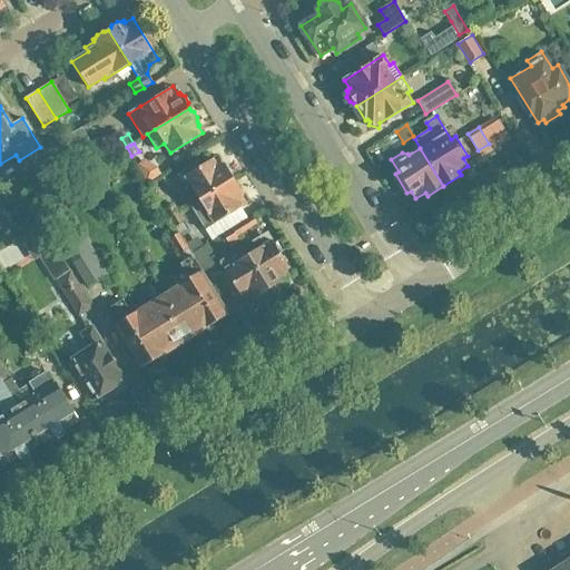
[(234,178),(232,176),(232,173),(228,167),(225,165),(224,163),(222,164),(217,156),(200,166),(196,160),(182,170),(190,185),(182,190),(190,205),(234,178)]
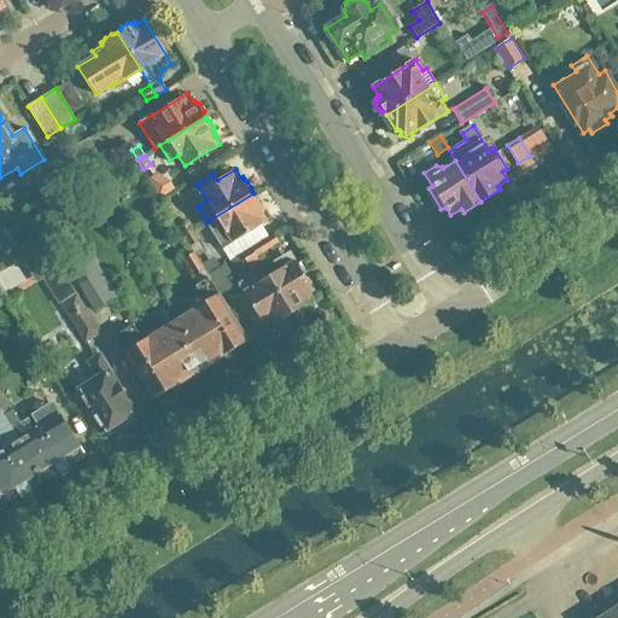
[(157,178),(150,181),(159,198),(175,190),(170,181),(157,178)]
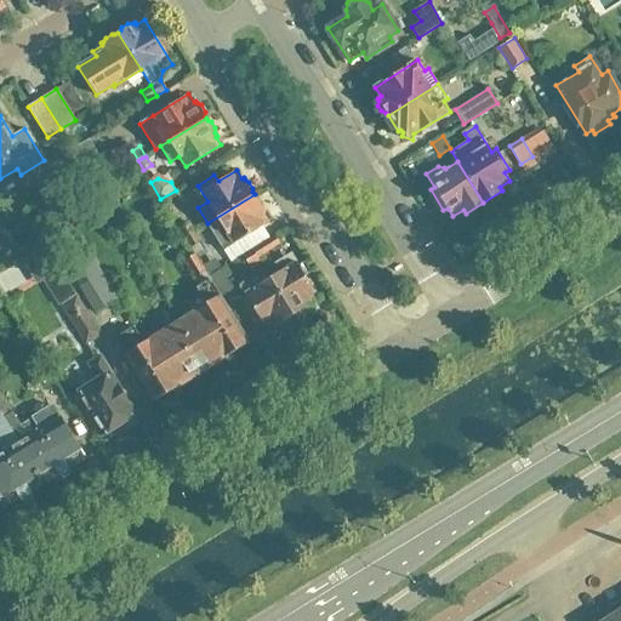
[(223,250),(268,222),(263,214),(266,212),(263,209),(263,204),(260,198),(255,195),(255,194),(208,223),(223,250)]
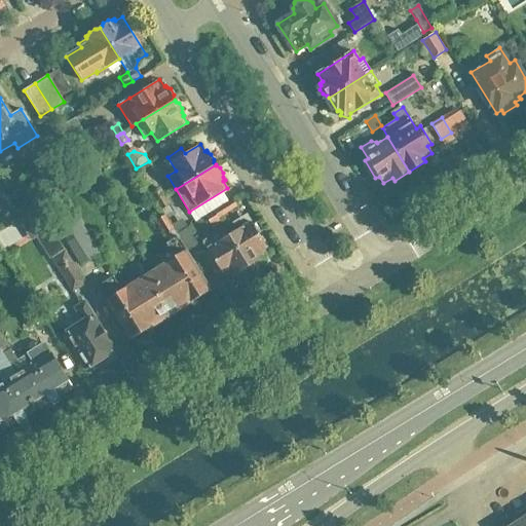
[(40,175),(31,181),(36,191),(46,185),(40,175)]
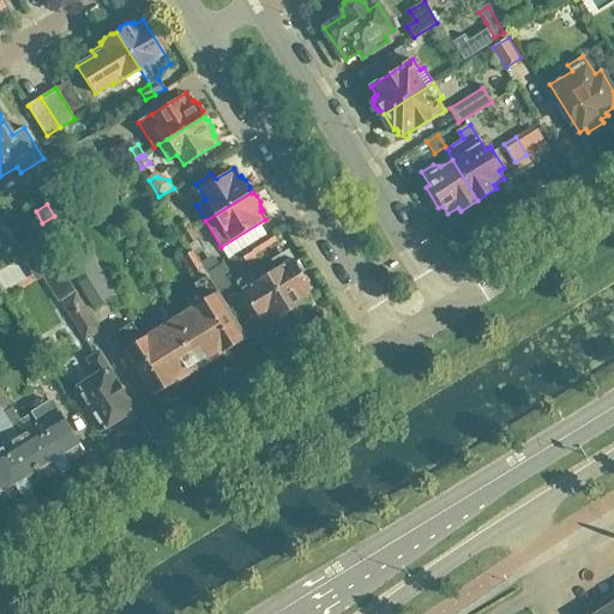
[(193,228),(187,220),(178,226),(182,235),(193,228)]
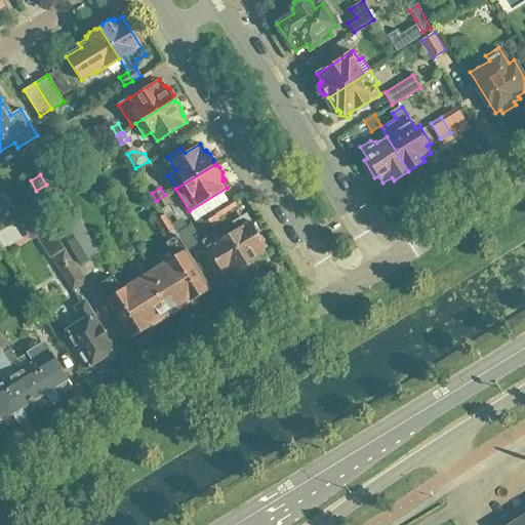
[(0,193),(0,214),(6,225),(17,216),(2,193),(0,193)]
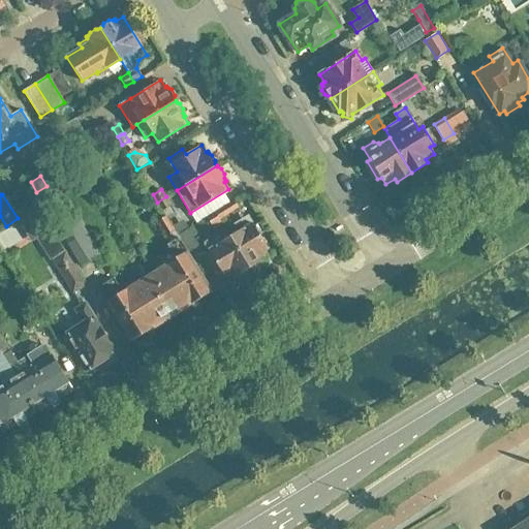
[(172,205),(166,196),(157,203),(162,210),(172,205)]
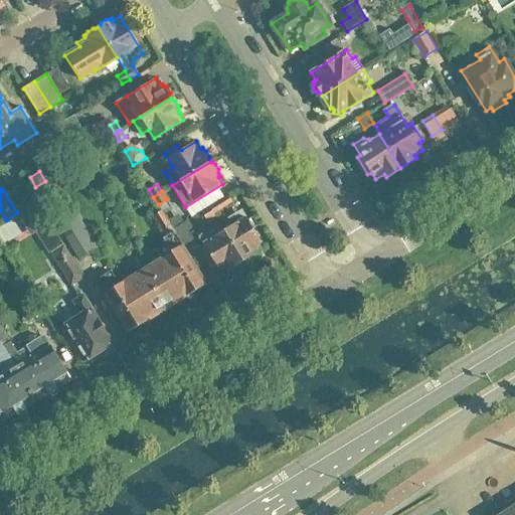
[(213,212),(231,201),(227,194),(209,205),(213,212)]
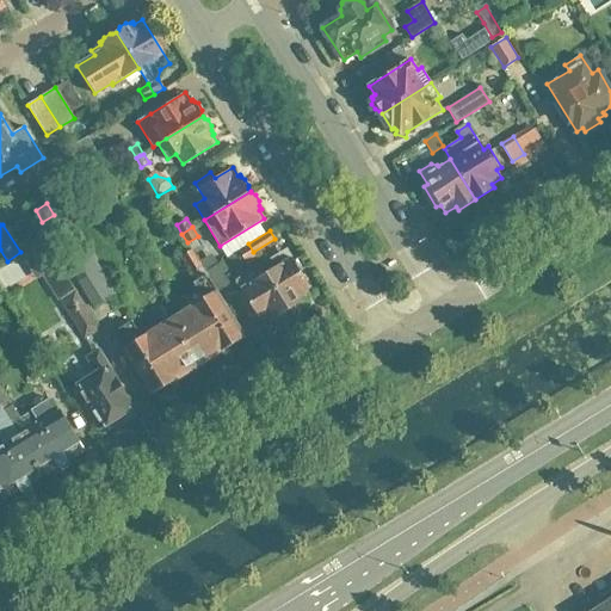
[(254,255),(253,252),(248,244),(239,250),(245,261),(254,255)]
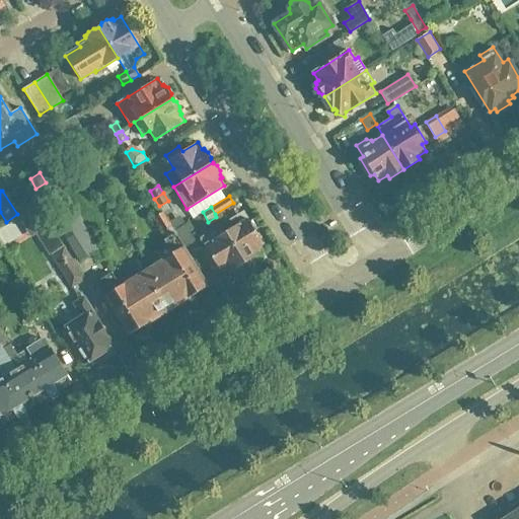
[(158,291),(168,310),(208,286),(187,250),(174,231),(162,212),(155,217),(163,231),(167,229),(171,235),(164,240),(172,254),(150,269),(162,288),(158,291)]
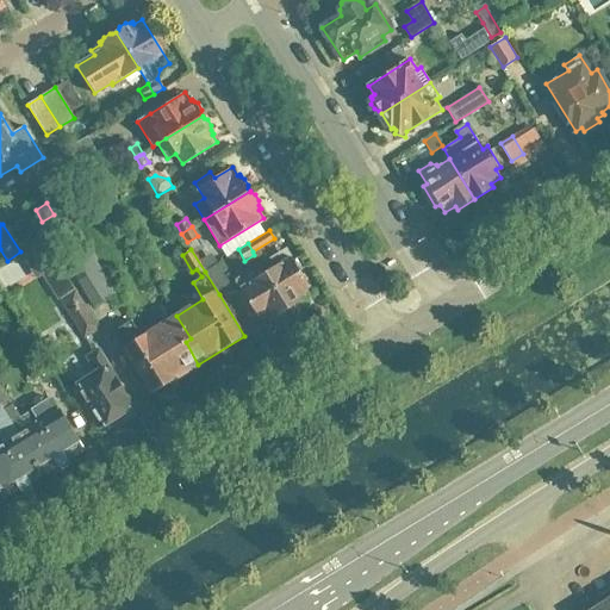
[(312,292),(291,257),(281,262),(277,255),(261,265),(288,310),(290,309),(294,309),(300,304),(303,300),(305,299),(304,297),(312,292)]
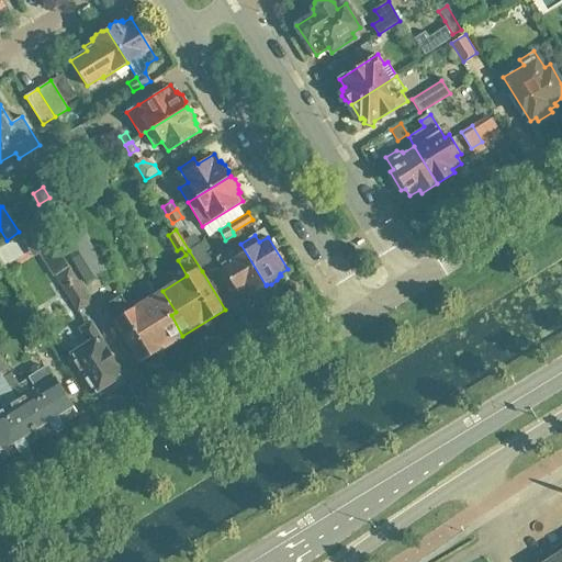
[(213,265),(200,244),(189,250),(202,271),(213,265)]
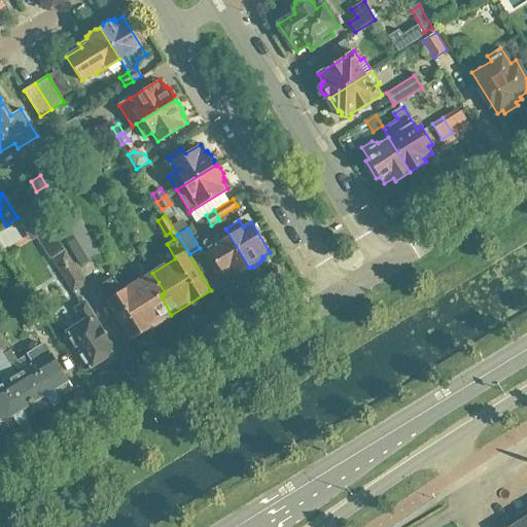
[(246,272),(248,268),(249,268),(225,229),(203,242),(208,249),(203,251),(219,278),(223,275),(226,279),(234,275),(235,277),(237,275),(241,275),(246,272)]
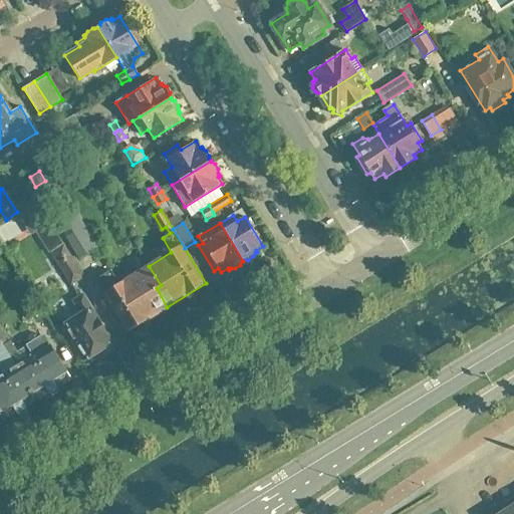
[(49,224),(35,232),(48,253),(50,252),(62,245),(49,224)]
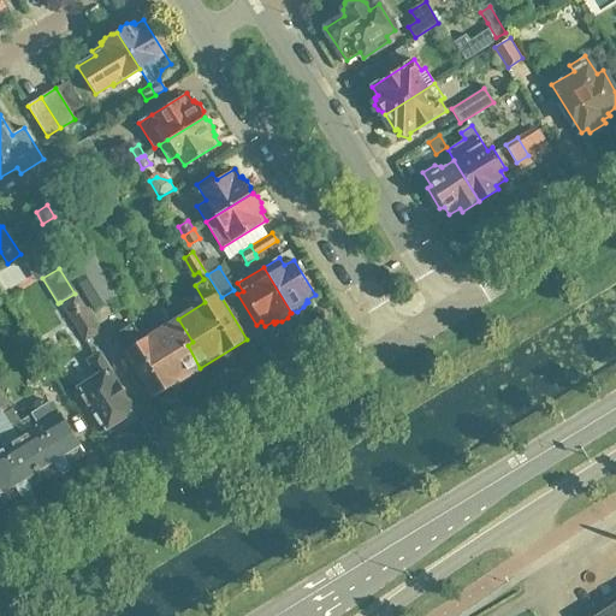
[(75,280),(94,311),(112,298),(93,268),(75,280)]
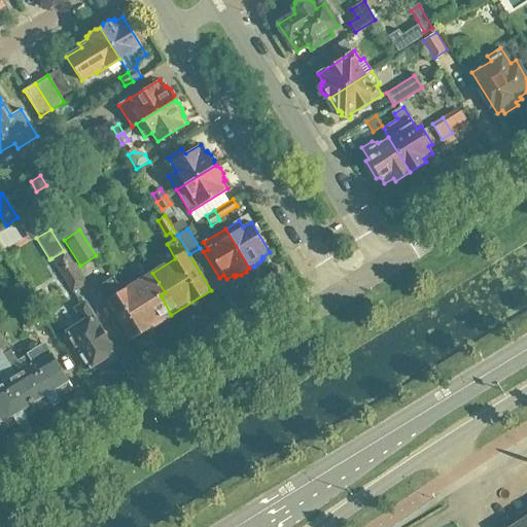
[(84,284),(71,264),(64,251),(51,258),(72,291),(84,284)]
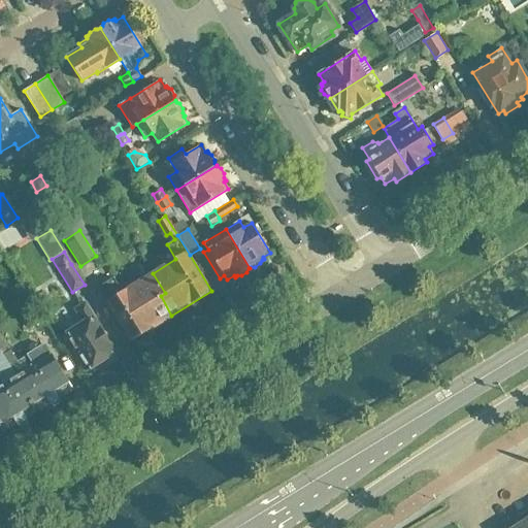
[(130,341),(171,316),(161,296),(165,293),(153,273),(123,292),(114,277),(102,285),(111,299),(106,302),(130,341)]
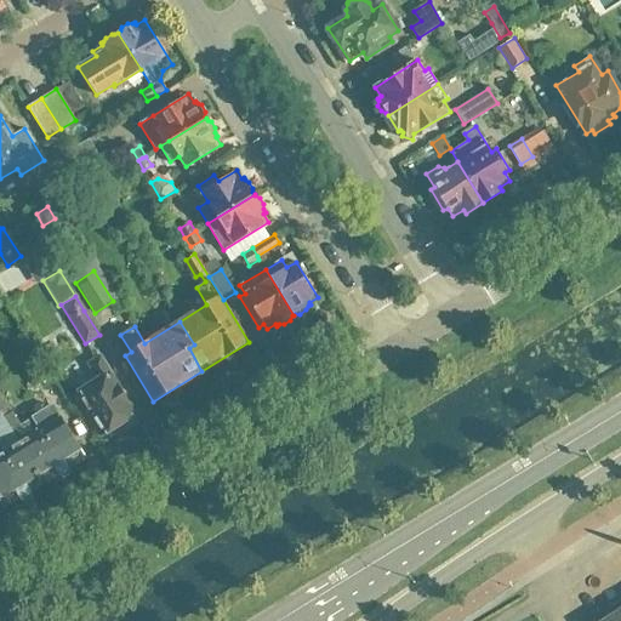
[(49,377),(24,337),(12,345),(36,385),(49,377)]
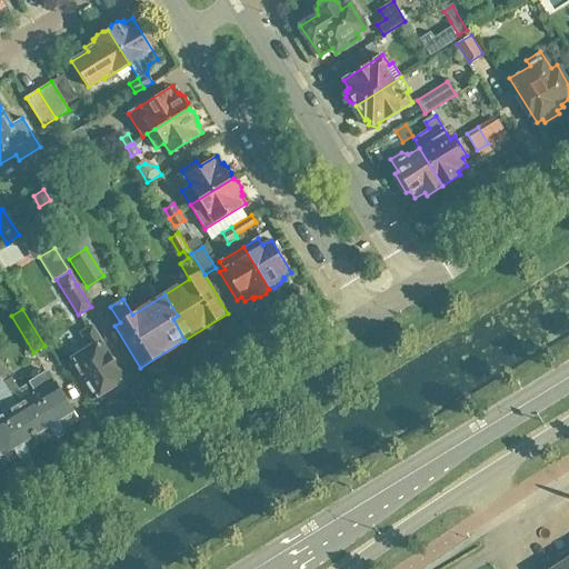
[(122,379),(95,335),(97,335),(91,326),(81,332),(88,345),(69,357),(93,397),(122,379)]
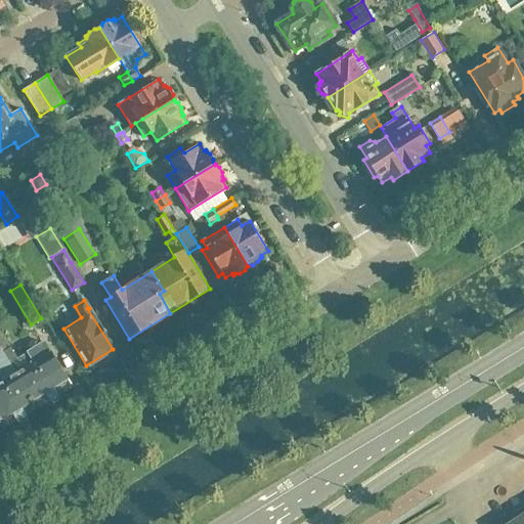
[(71,387),(44,343),(17,359),(0,331),(0,347),(38,407),(71,387)]
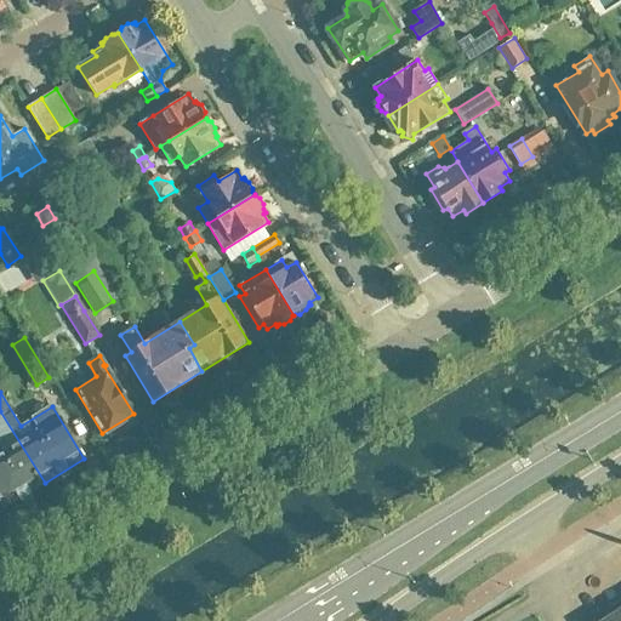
[(0,511),(45,483),(0,411),(0,449),(1,449),(3,451),(0,453),(0,511)]
